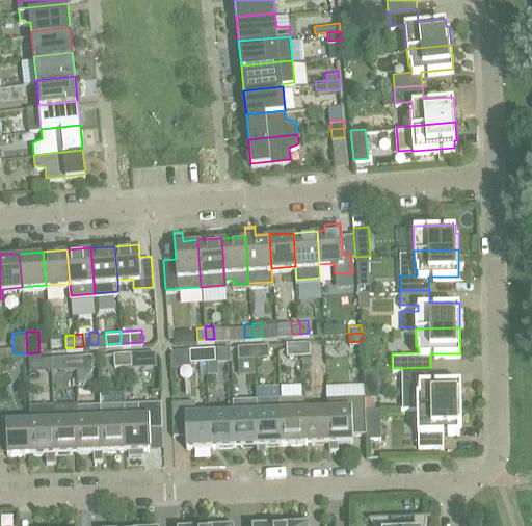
[(300,340),(301,352),(310,351),(310,339),(300,340)]
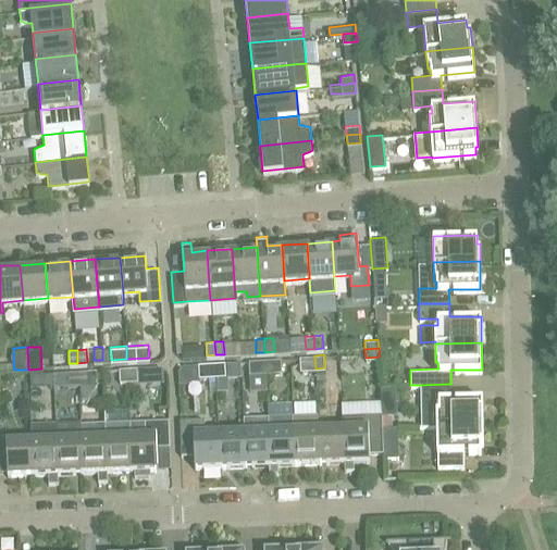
[(307,369),(316,369),(314,355),(299,355),(300,370),(307,369)]
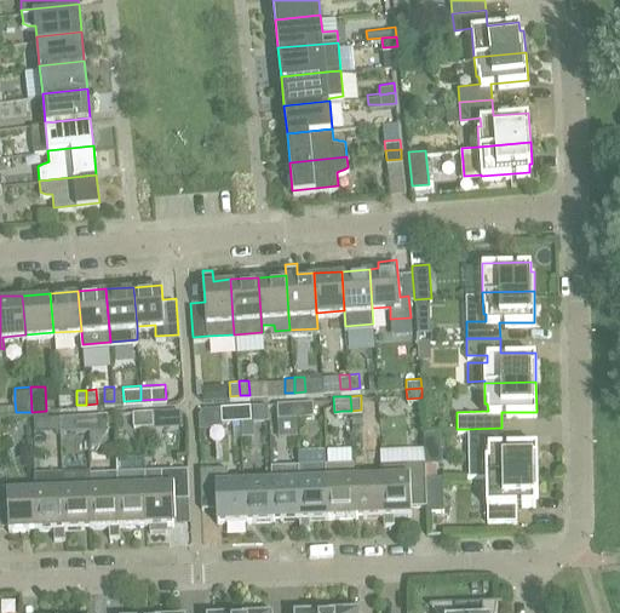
[(294,399),(296,413),(313,412),(313,397),(294,399)]
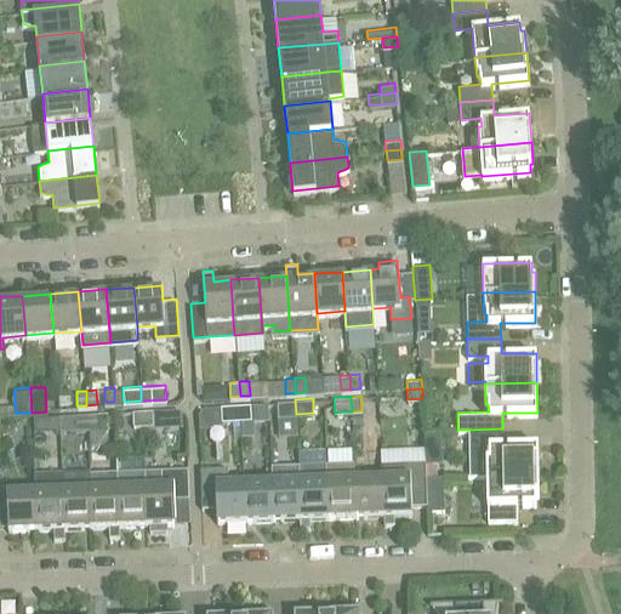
[(295,399),(277,401),(278,415),(296,414),(295,399)]
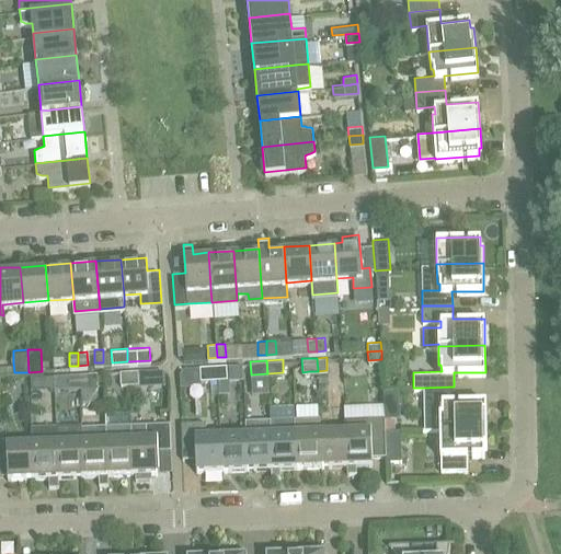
[(217,364),(218,377),(227,377),(226,362),(217,364)]
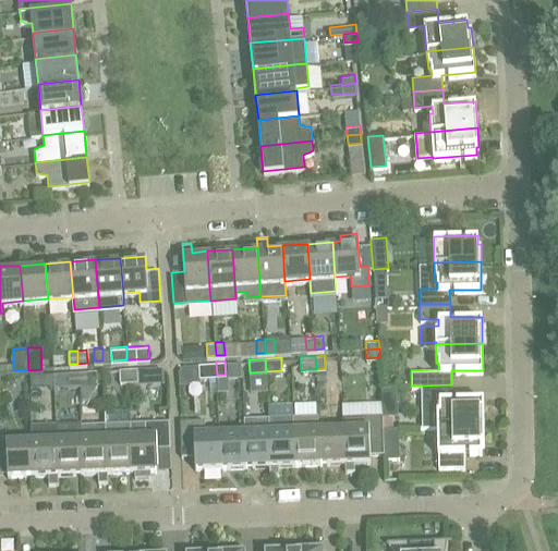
[(217,375),(216,362),(198,363),(199,376),(217,375)]
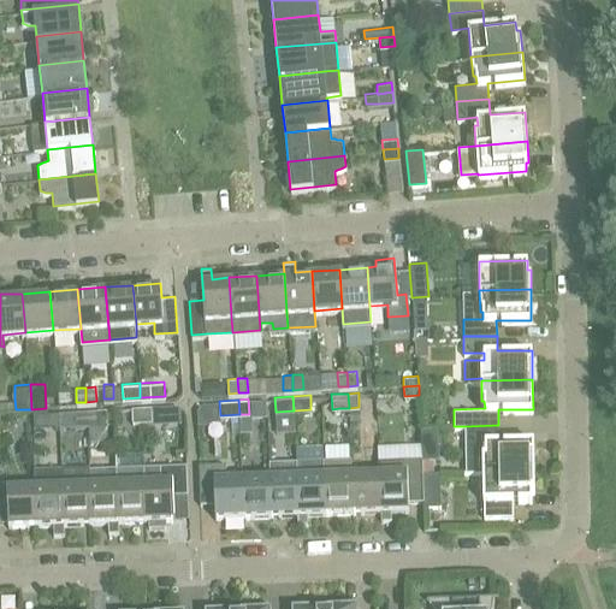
[(132,421),(142,420),(141,406),(131,406),(132,421)]
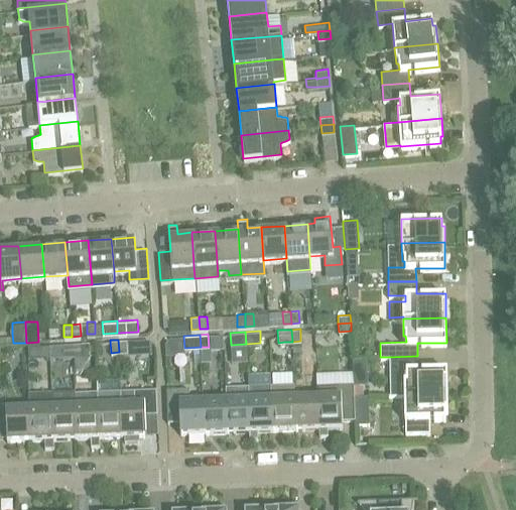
[(127,340),(118,340),(119,352),(127,352),(127,340)]
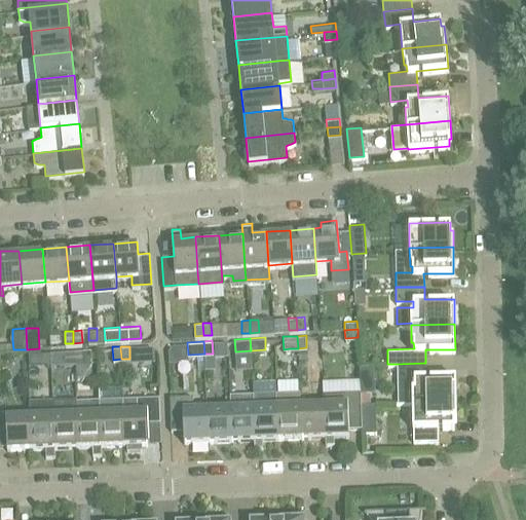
[(40,357),(39,348),(27,349),(28,358),(40,357)]
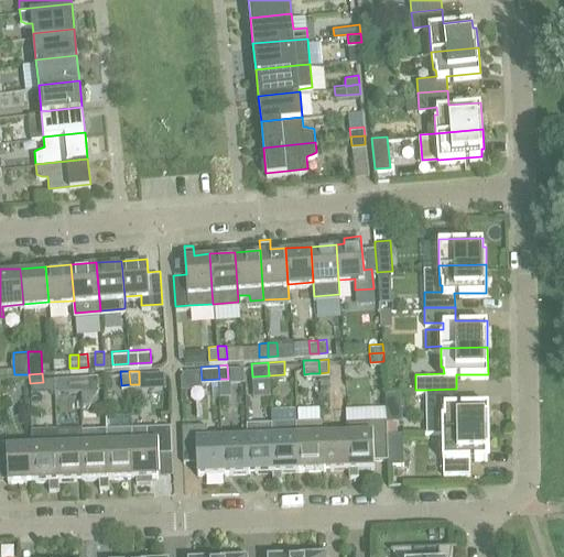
[(79,374),(80,388),(98,386),(97,373),(79,374)]
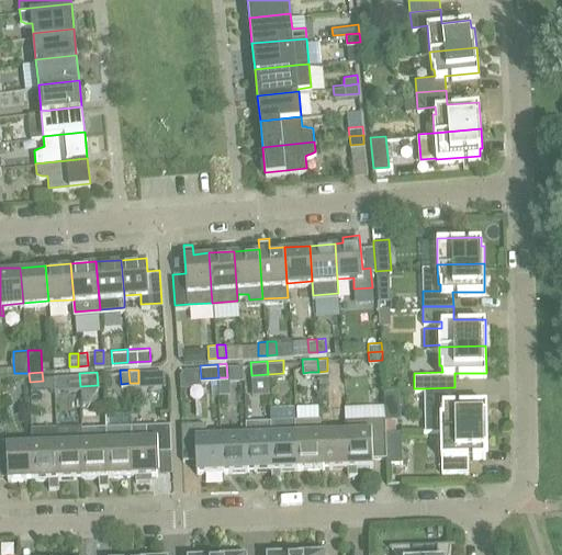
[(80,386),(79,373),(70,373),(71,386),(80,386)]
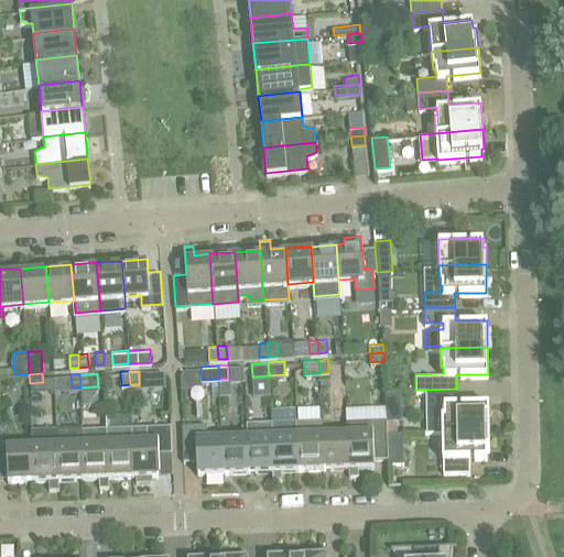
[(456,389),(425,390),(426,414),(442,414),(442,429),(489,428),(488,402),(456,403),(456,389)]
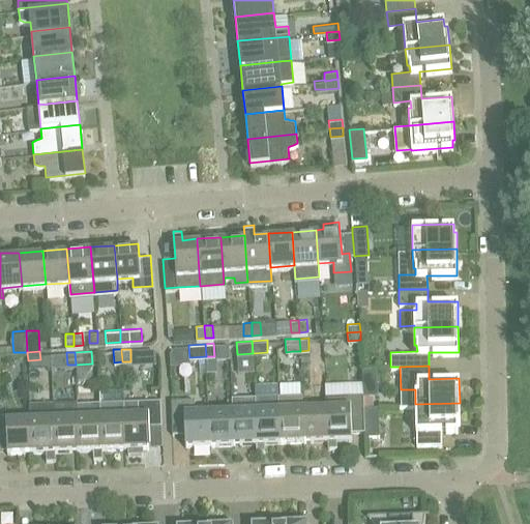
[(102,447),(100,400),(99,387),(76,388),(77,401),(79,448),(93,447),(93,457),(102,456),(101,447),(102,447)]
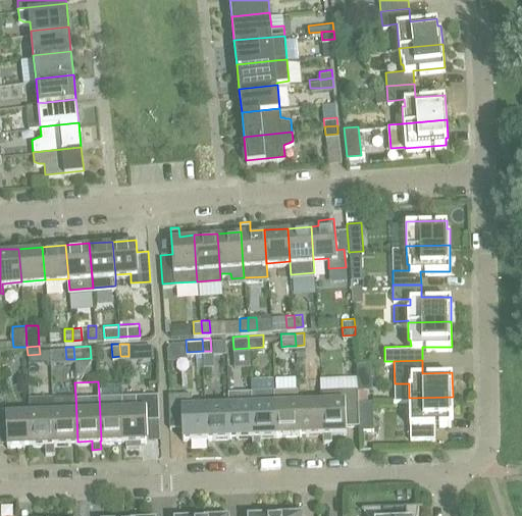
[(274,388),(276,433),(300,432),(299,399),(298,387),(274,388)]
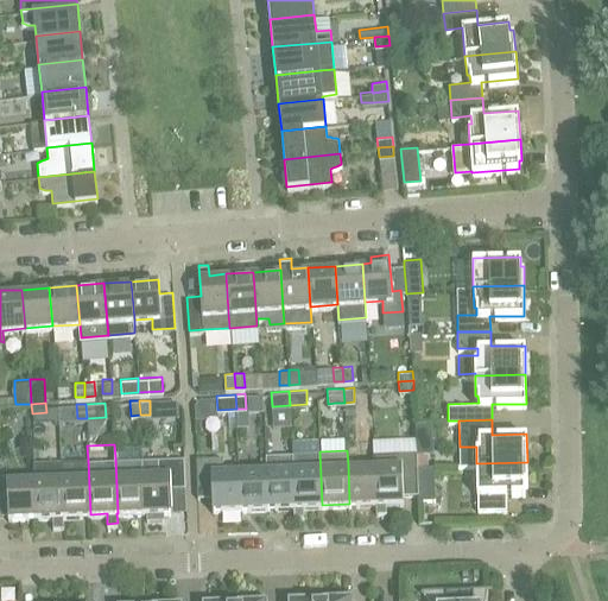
[(373,453),(373,463),(374,503),(375,511),(385,511),(384,503),(404,501),(403,493),(418,492),(417,466),(416,454),(416,450),(373,453)]
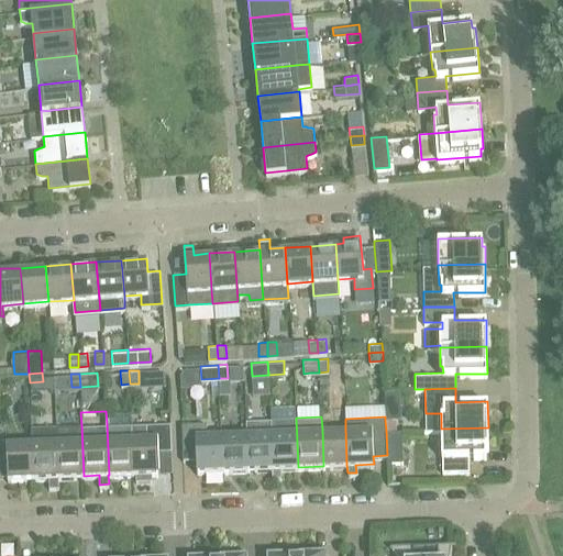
[(271,419),(271,432),(272,468),(273,476),(280,476),(280,468),(298,467),(296,418),(271,419)]
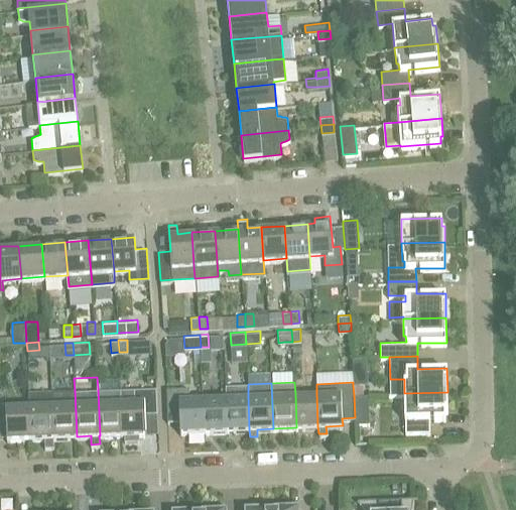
[(225,384),(225,397),(227,430),(249,429),(248,396),(248,384),(225,384)]
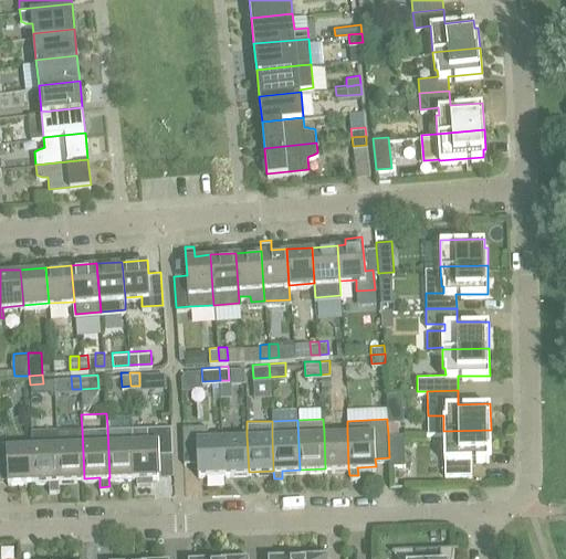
[(388,433),(397,432),(397,421),(387,422),(388,433)]
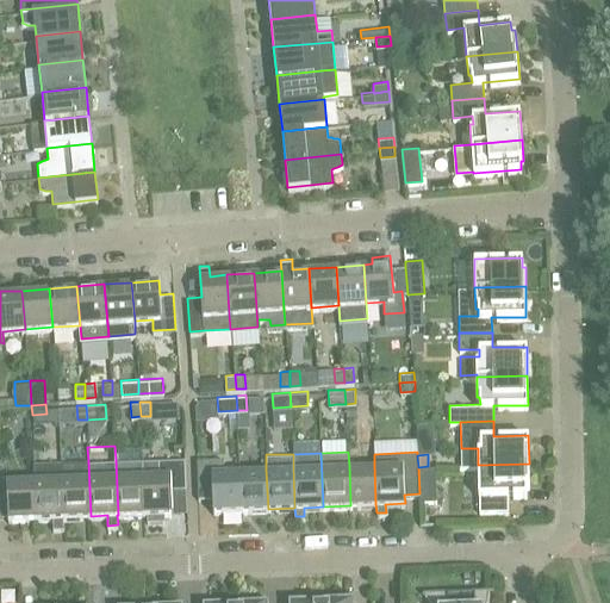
[(195,493),(212,492),(213,510),(241,510),(238,471),(224,471),(223,457),(194,458),(195,493)]
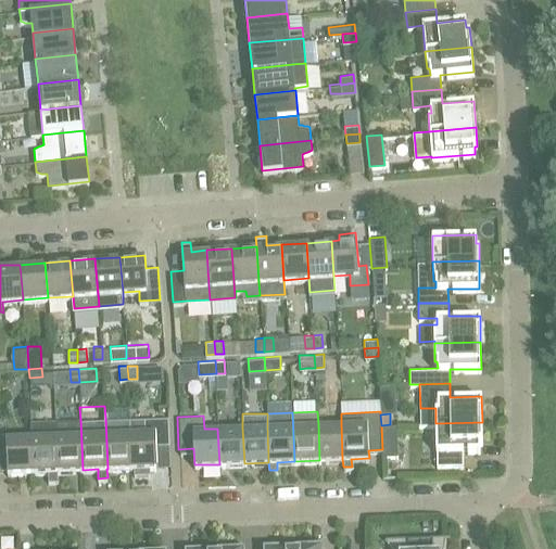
[(158,467),(156,447),(171,446),(169,417),(130,418),(130,432),(133,468),(135,468),(135,473),(149,473),(149,467),(158,467)]
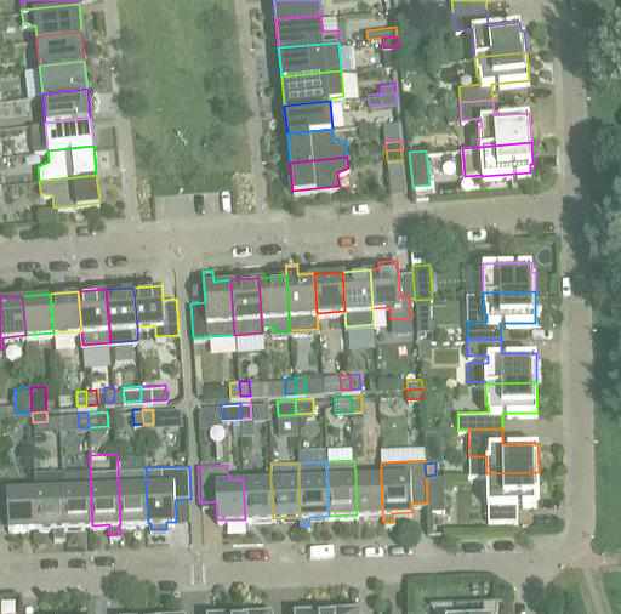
[(146,483),(146,467),(118,468),(120,524),(148,523),(146,483)]
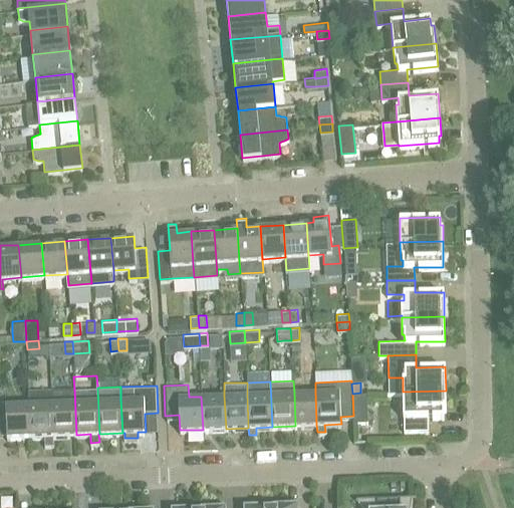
[(51,403),(51,389),(28,390),(28,403),(30,436),(44,436),(44,445),(53,444),(53,435),(51,403)]
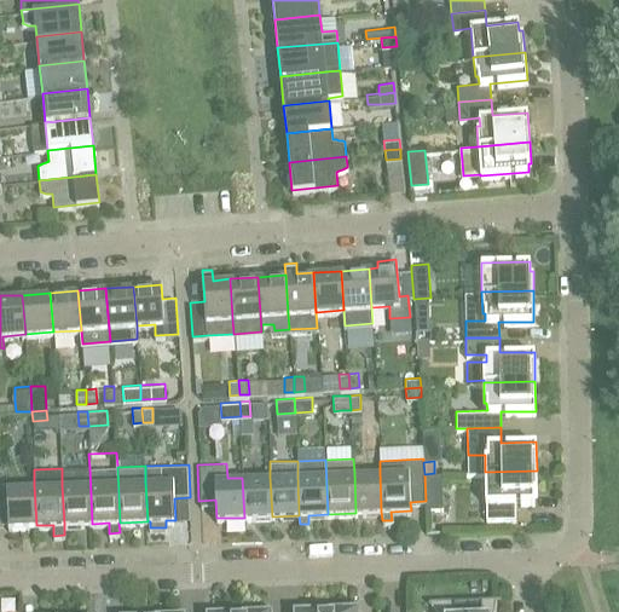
[(92,524),(90,468),(62,468),(62,485),(64,524),(92,524)]
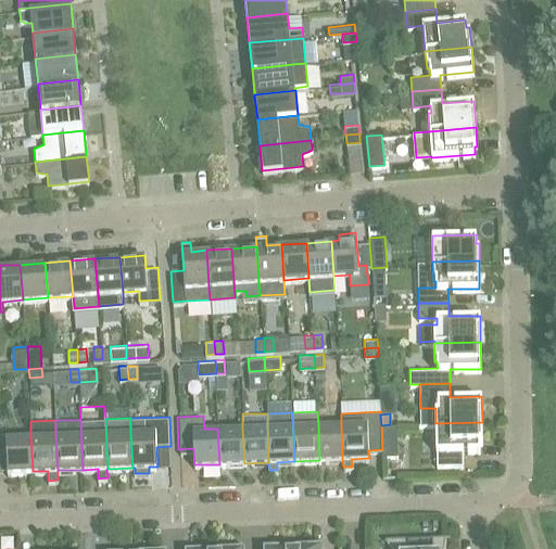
[(482,442),(482,422),(436,423),(437,464),(465,464),(465,450),(480,449),(480,442),(482,442)]
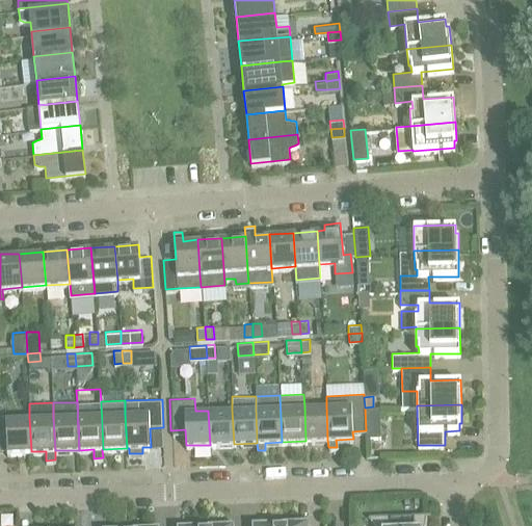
[(326,405),(304,406),(306,441),(327,440),(326,405)]
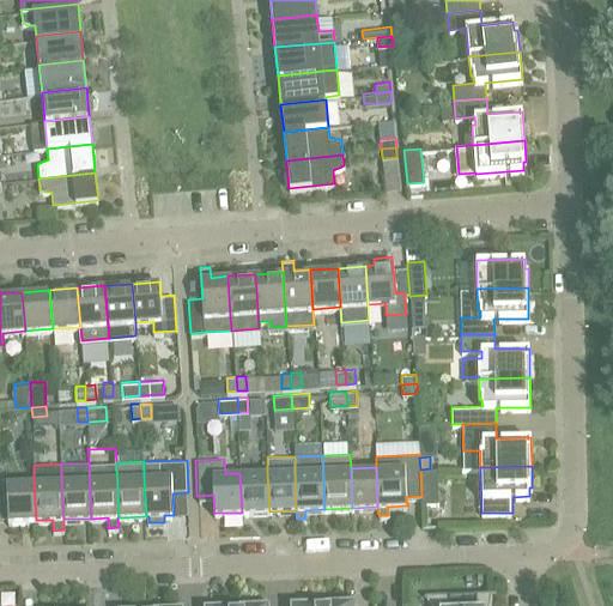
[(430,468),(420,470),(422,496),(422,503),(438,502),(437,468),(430,468)]
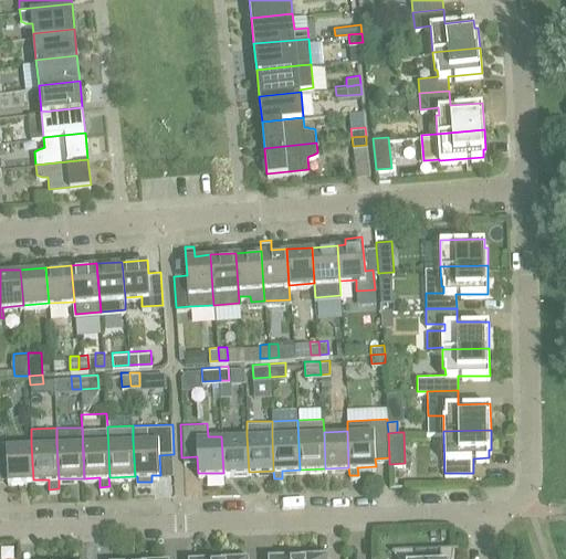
[(247,435),(221,436),(223,473),(249,472),(247,435)]
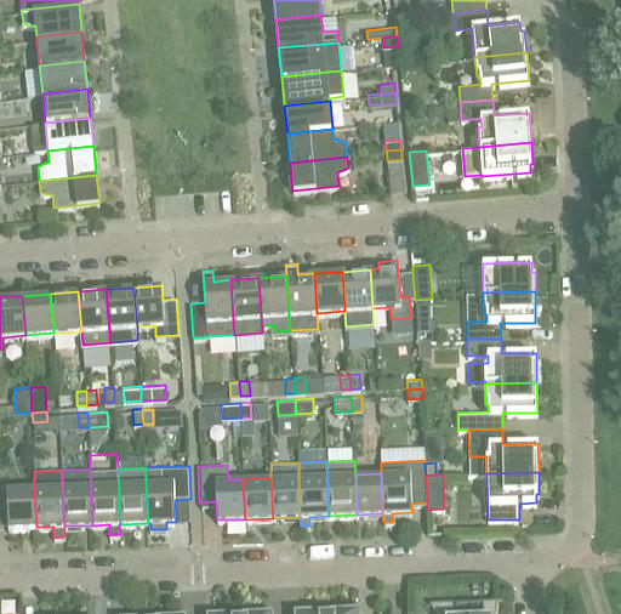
[(34,487),(10,488),(10,484),(0,483),(0,524),(7,524),(7,528),(36,527),(34,487)]
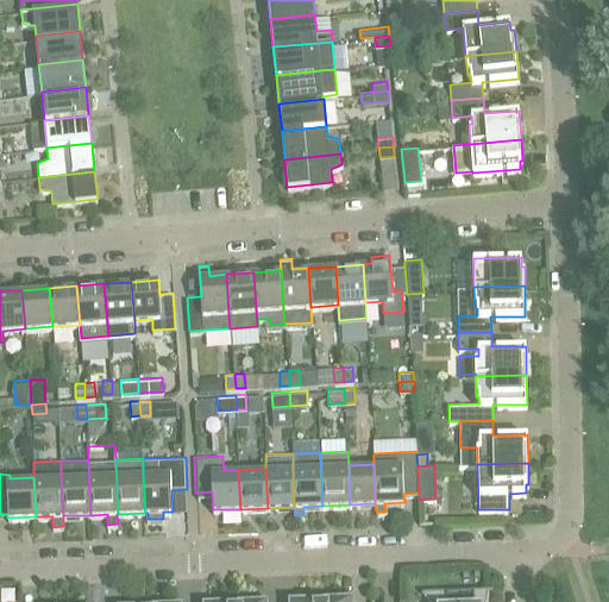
[(484,601),(485,601),(487,588),(488,588),(487,585),(444,588),(444,601),(484,601)]
